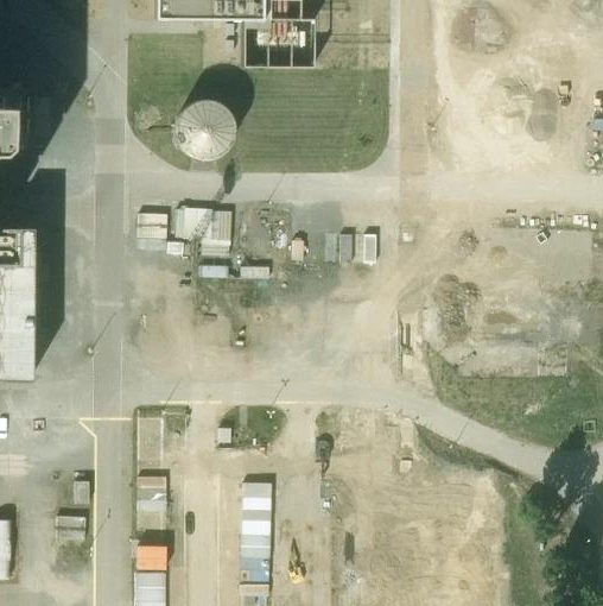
[(160,0),(162,20),(248,19),(248,67),(317,65),(317,18),(303,18),(303,0),(160,0)]
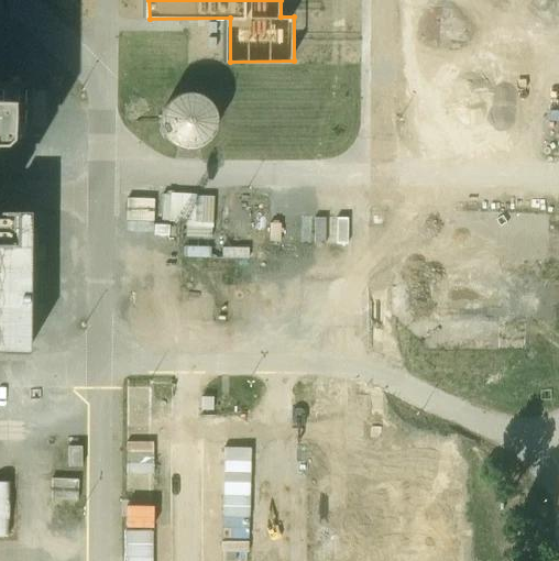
[(205,92),(155,89),(153,139),(203,141),(205,92)]
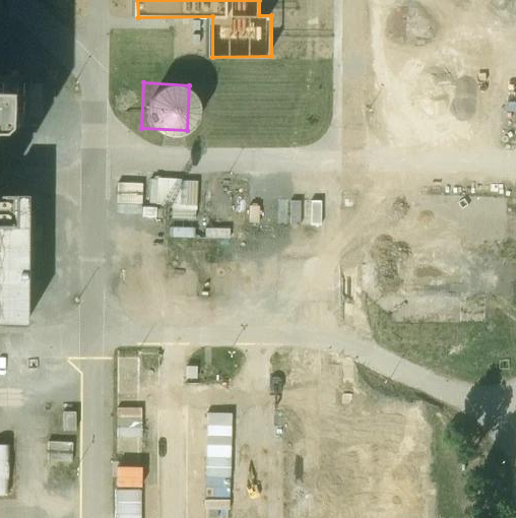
[(172,234),(197,234),(197,175),(154,175),(154,200),(172,200),(172,234)]
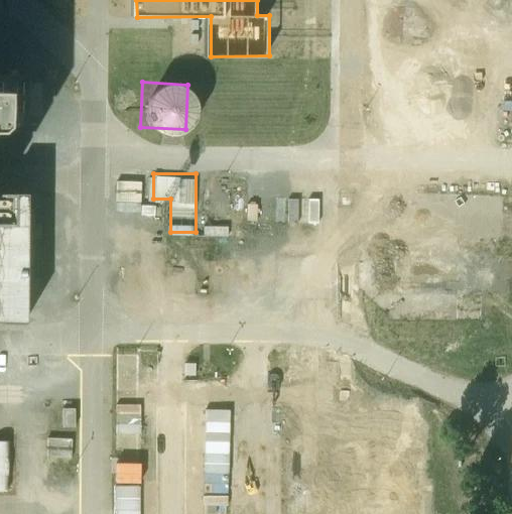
[(0,320),(28,322),(29,194),(0,193),(0,320)]
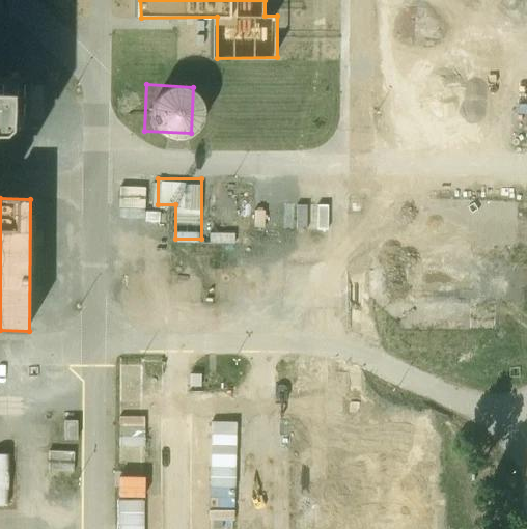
[(436,242),(518,243),(518,200),(436,199),(436,242)]
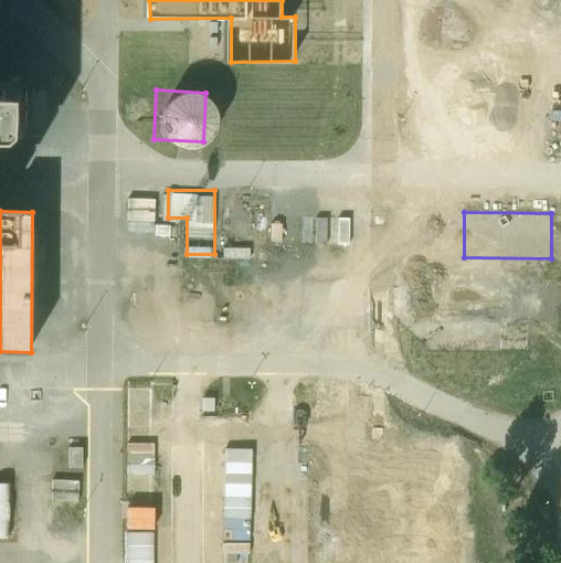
[(127,383),(126,423),(157,424),(158,384),(127,383)]
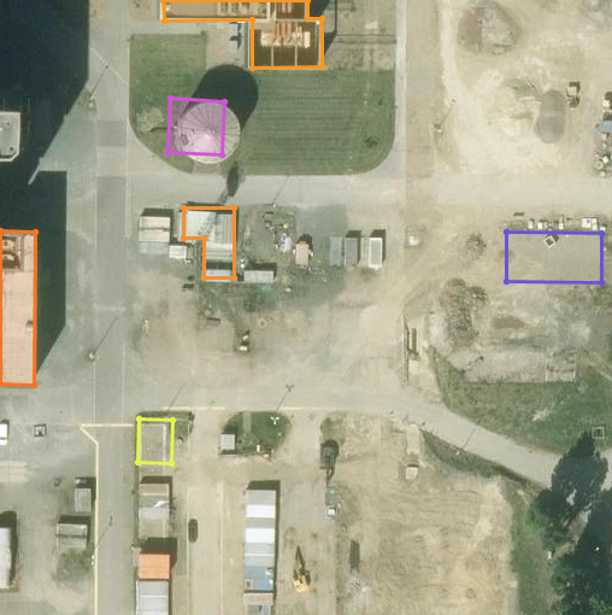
[(502,614),(502,480),(449,480),(449,562),(401,562),(401,480),(346,480),(346,614),(399,614),(399,603),(449,603),(448,614),(502,614)]
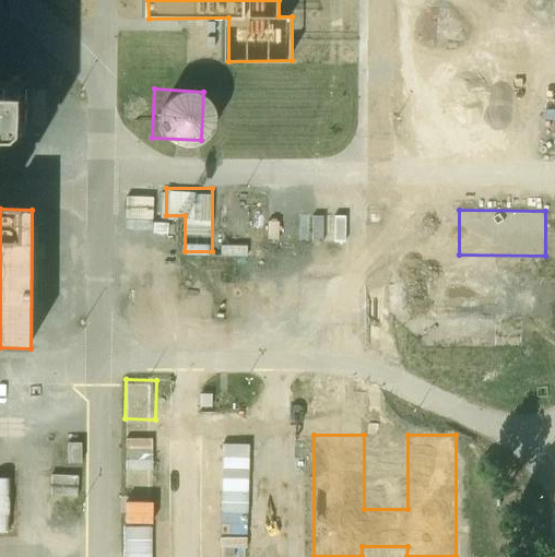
[(124,482),(124,535),(187,535),(187,482),(124,482)]
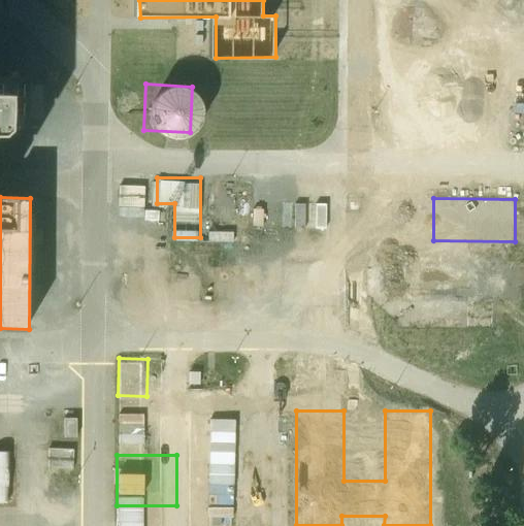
[(203,525),(230,525),(231,514),(203,515),(203,525)]
